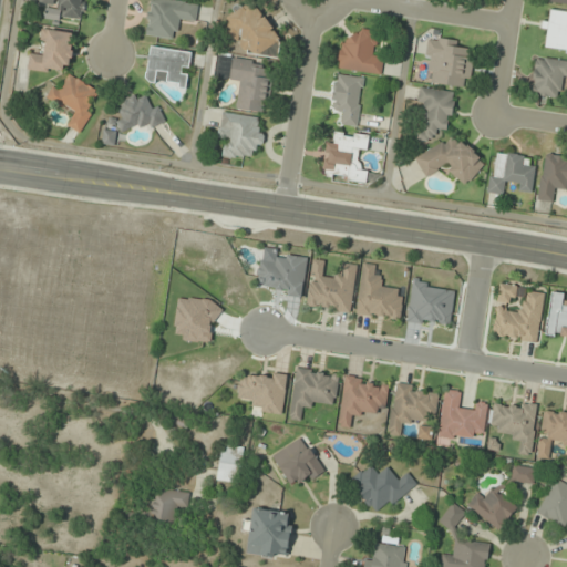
[(83,21),(85,0),(38,0),(38,4),(48,6),(45,17),(83,21)]
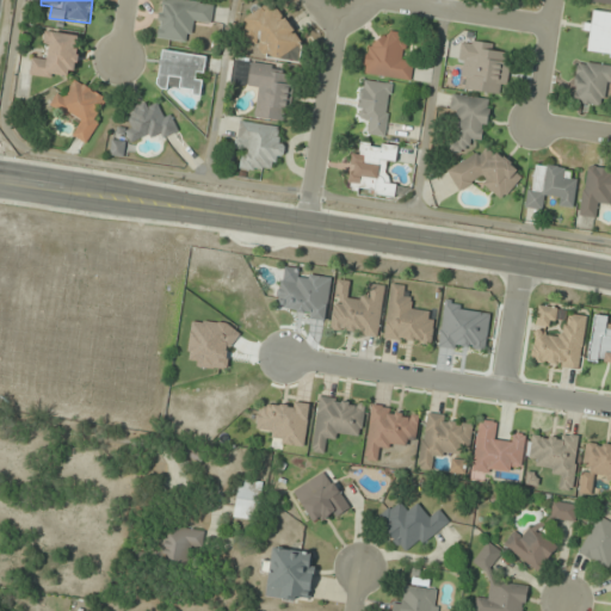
[(211,24),(213,1),(193,0),(159,0),(158,39),(190,42),(191,23),(211,24)]
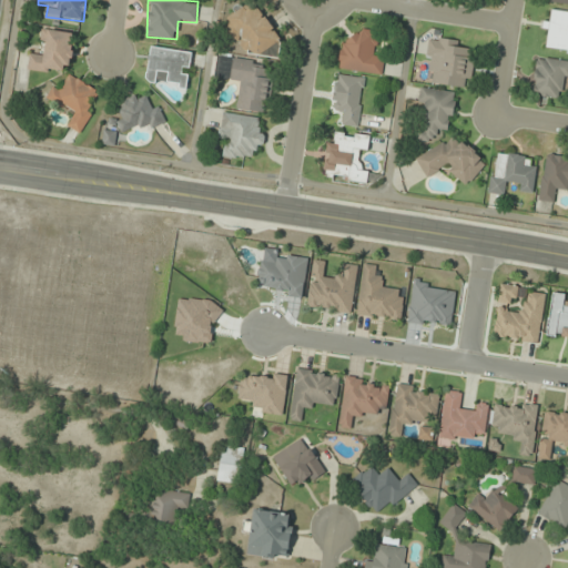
[(274,57),(280,21),(260,18),(261,9),(232,4),(227,37),(242,39),(240,52),(274,57)]
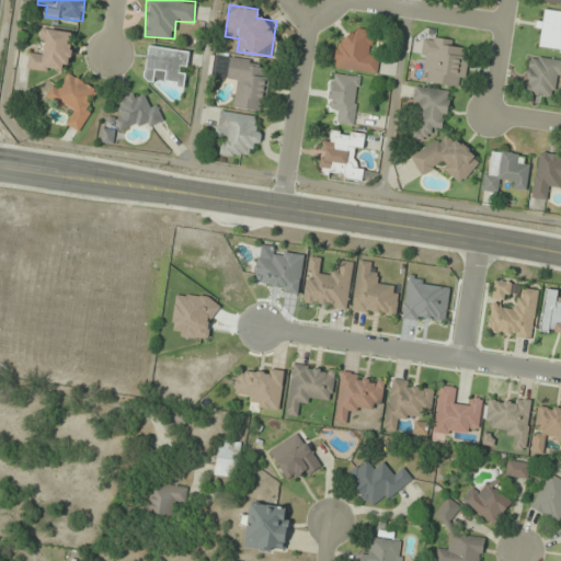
[(542,32),(539,50),(560,53),(560,11),(544,10),(542,20),(536,19),(535,30),(542,32)]
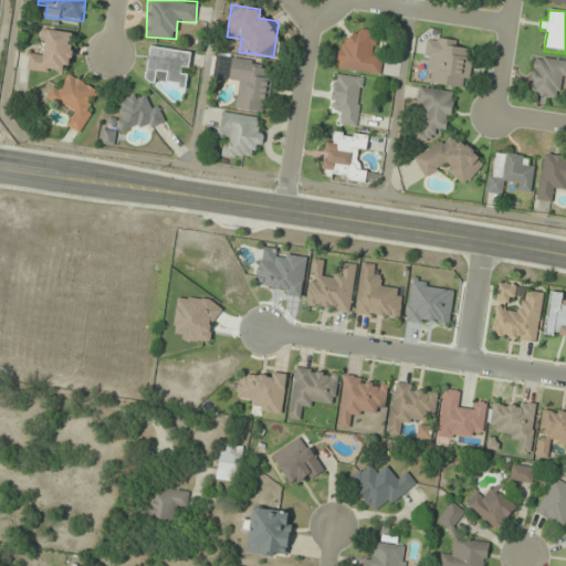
[(383,56),(374,55),(376,31),(357,29),(356,40),(341,39),(337,69),(380,74),(383,56)]
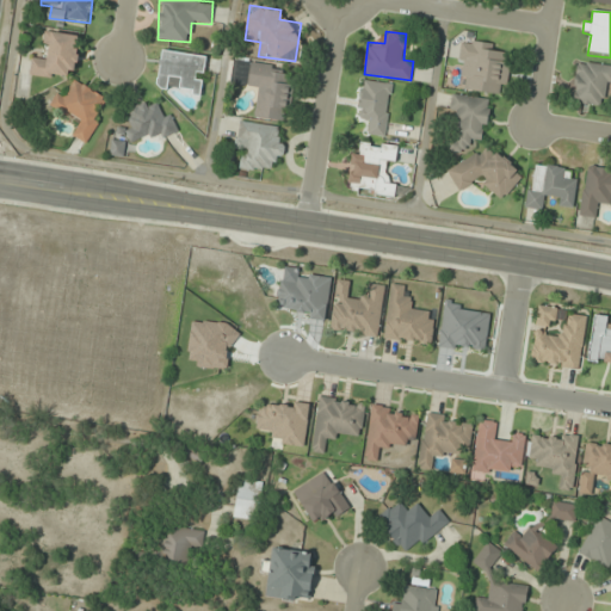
[(79,35),(47,34),(45,57),(31,57),(31,76),(76,79),(79,35)]
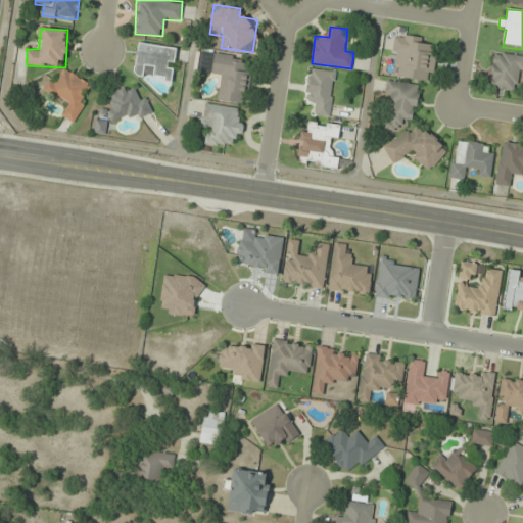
[(437,42),(394,37),(392,54),(399,55),(396,77),(432,81),(437,42)]
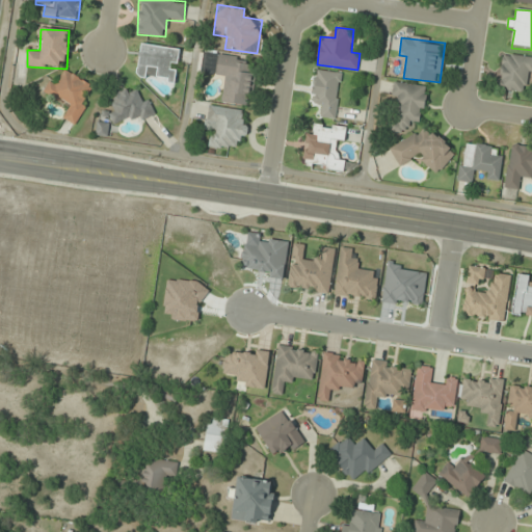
[(181,49),(141,43),(135,77),(175,84),(181,49)]
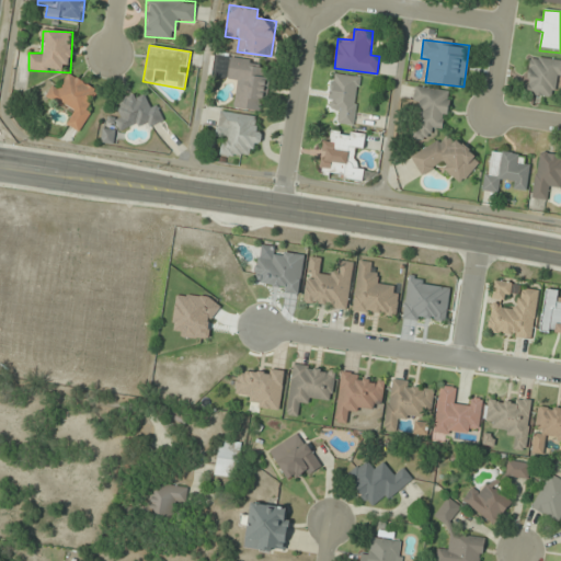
[(560,80),(560,60),(530,56),(525,94),(559,99),(560,80)]
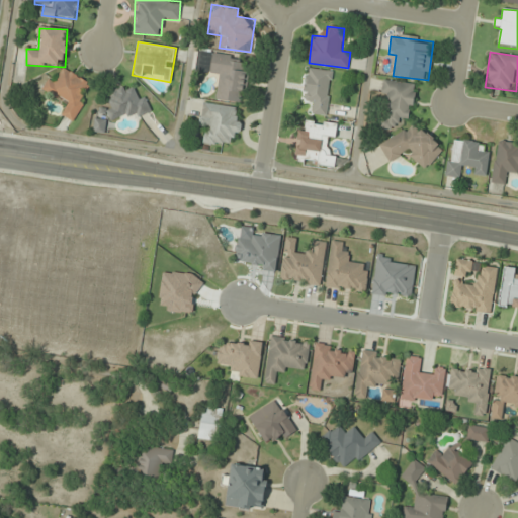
[(198,72),(219,74),(217,100),(244,103),(248,58),(199,54),(198,72)]
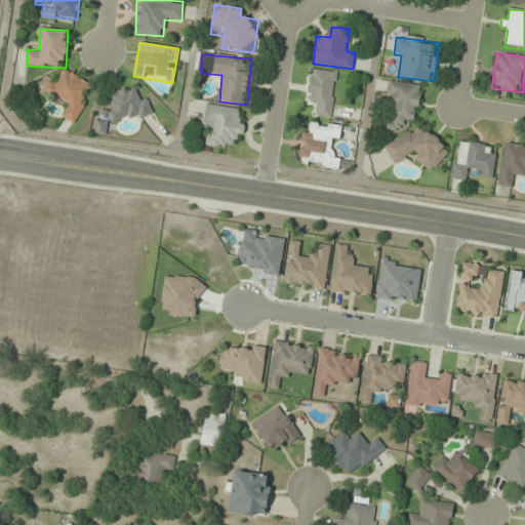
[(62,118),(72,123),(93,85),(64,69),(55,84),(48,80),(42,91),(69,106),(62,118)]
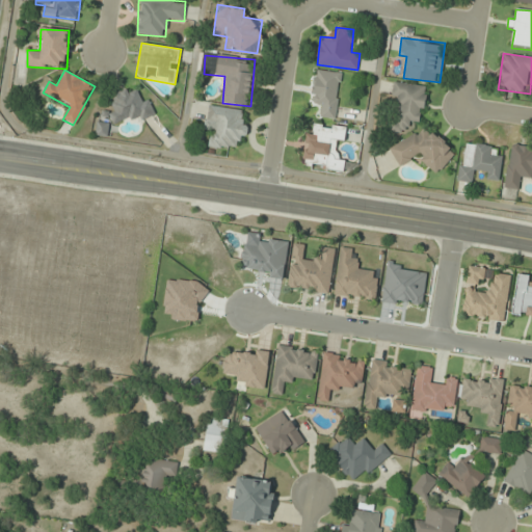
[(320,106),(320,117),(336,118),(340,73),(315,71),(312,105),(320,106)]
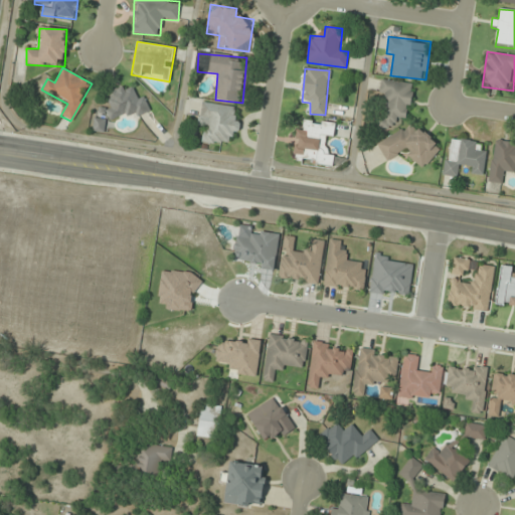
[(385,96),(380,127),(395,129),(396,118),(407,119),(413,83),(381,78),(379,95),(385,96)]
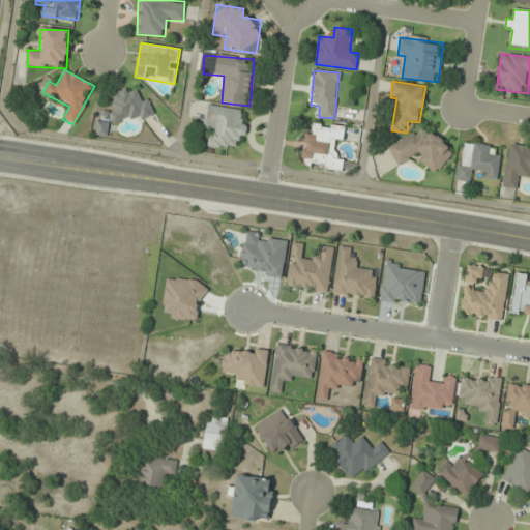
[(110,95),(115,108),(104,113),(106,119),(94,124),(100,137),(111,133),(110,130),(153,111),(148,97),(140,101),(133,86),(110,95)]
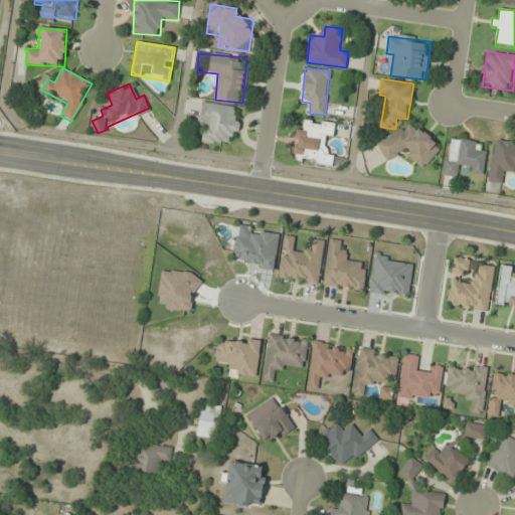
[(197,130),(203,131),(203,143),(227,144),(227,137),(238,137),(239,117),(233,116),(234,105),(199,104),(197,130)]
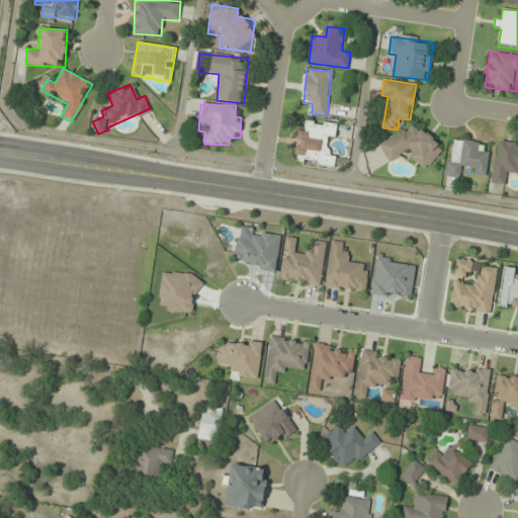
[(298,130),(292,162),(335,169),(337,155),(327,154),(329,137),(336,138),(338,124),(307,119),(305,131),(298,130)]
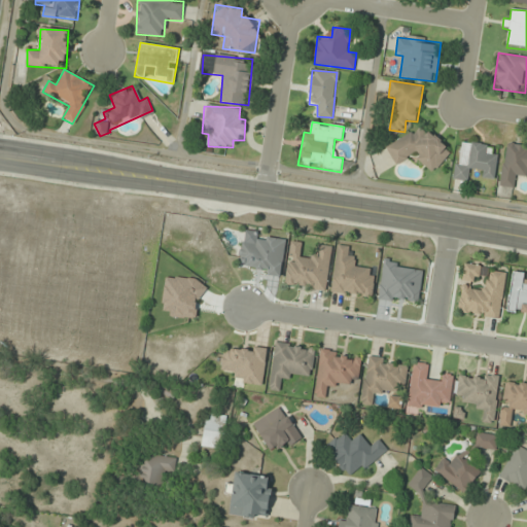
[(386,148),(395,165),(417,152),(427,171),(450,157),(430,124),(386,148)]
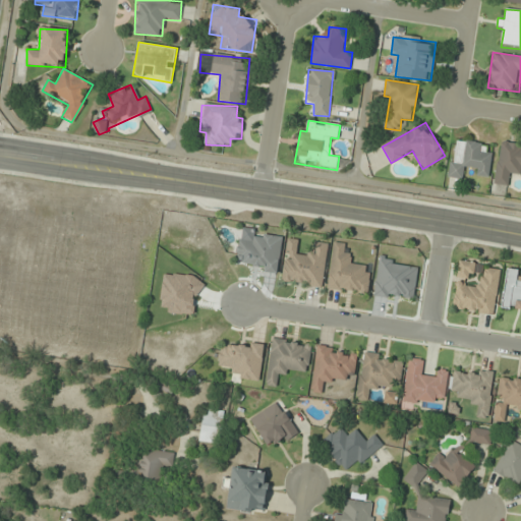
[(484,143),(453,139),(448,178),(464,180),(466,171),(488,174),(491,154),(482,153),(484,143)]
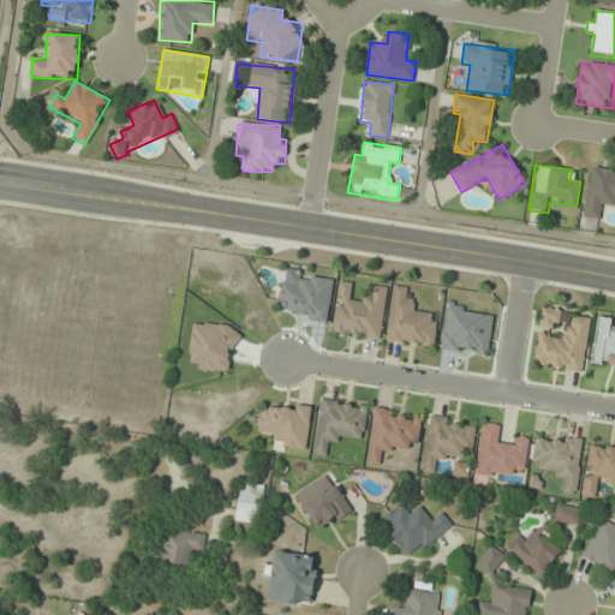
[(599,220),(602,206),(614,208),(614,202),(614,172),(590,169),(583,218),(599,220)]
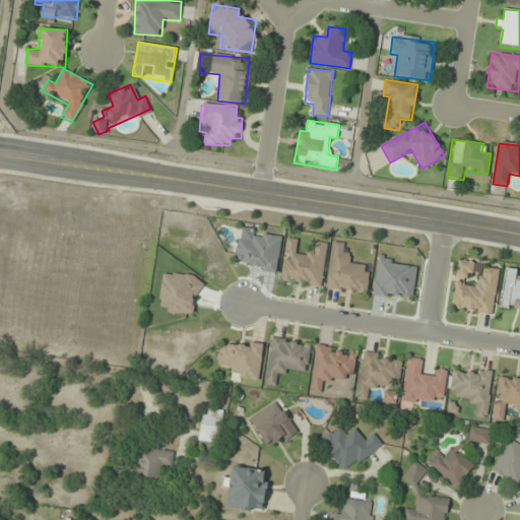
[(310,241),(309,251),(297,249),(298,239),(285,237),(279,281),(323,287),(328,243),(310,241)]
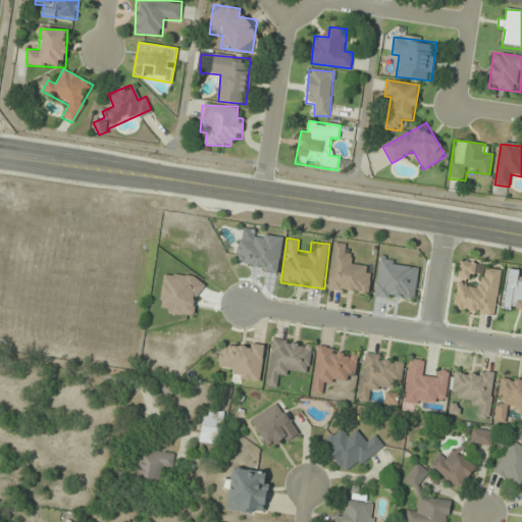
[(368,296),(372,267),(352,265),(353,253),(346,253),(347,245),(333,243),(328,291),(368,296)]
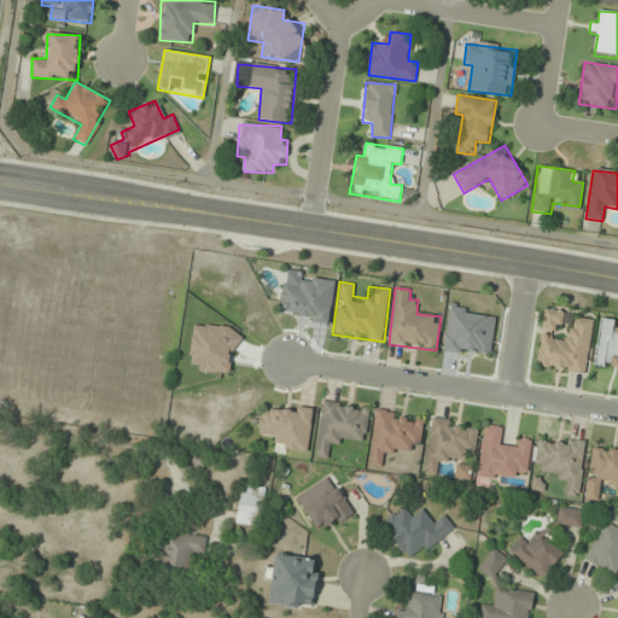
[(561,309),(542,312),(544,332),(564,330),(561,309)]
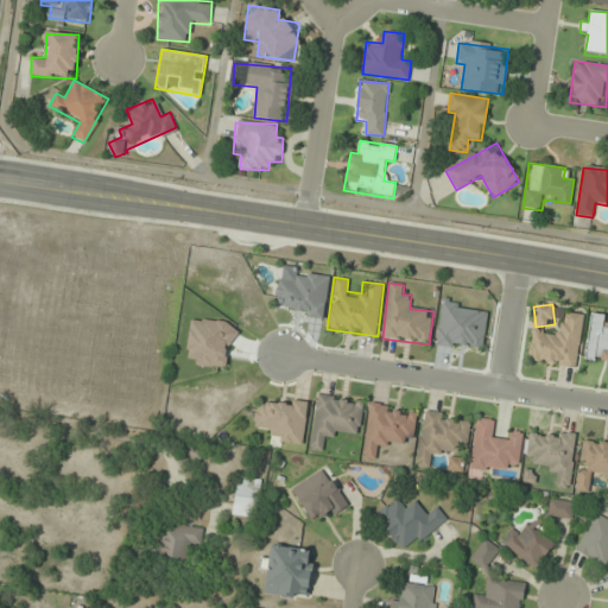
[(527,361),(576,368),(584,315),(562,311),(558,335),(532,330),(527,361)]
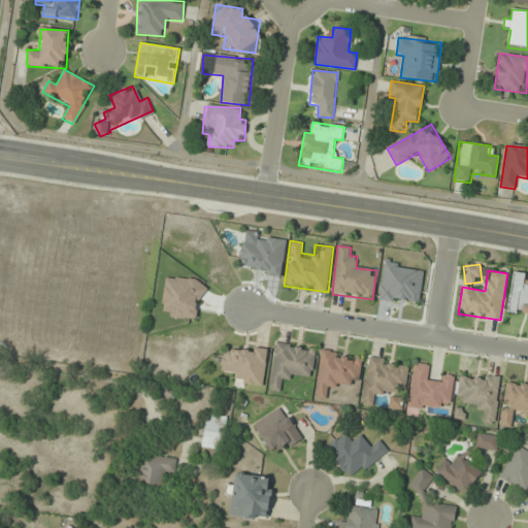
[(527,284),(522,284),(524,273),(513,272),(507,310),(527,312),(527,284)]
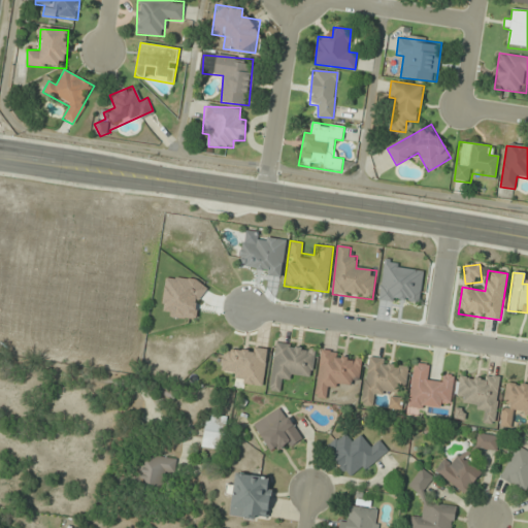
[(317,349),(275,342),(269,390),(279,391),(281,382),(291,383),(292,374),(312,376),(317,349)]
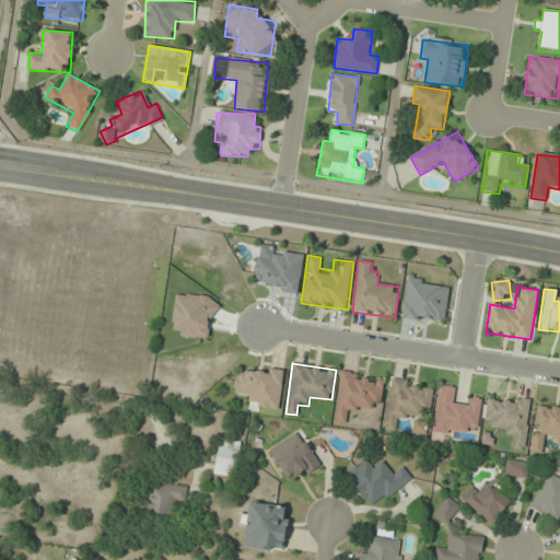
[(334,421),(345,423),(348,406),(380,411),(385,377),(340,371),(334,421)]
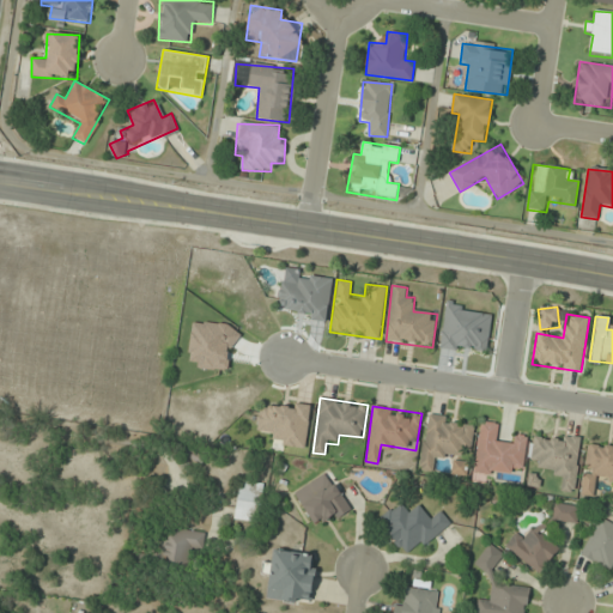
[(426,416),(419,469),(432,471),(435,455),(469,459),(474,422),(426,416)]
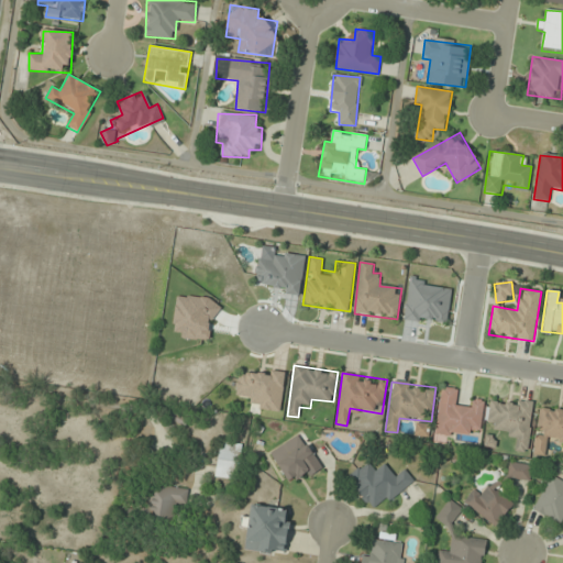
[(435,433),(468,437),(470,428),(481,429),(484,403),(456,399),(457,389),(441,387),(435,433)]
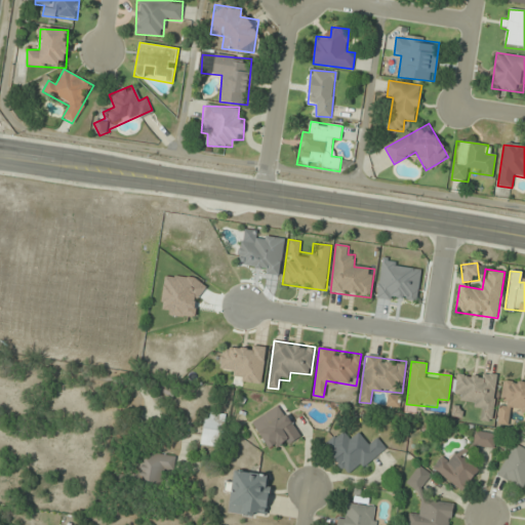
[(482,409),(481,421),(492,422),(497,375),(456,371),(454,398),(474,400),(473,409),(482,409)]
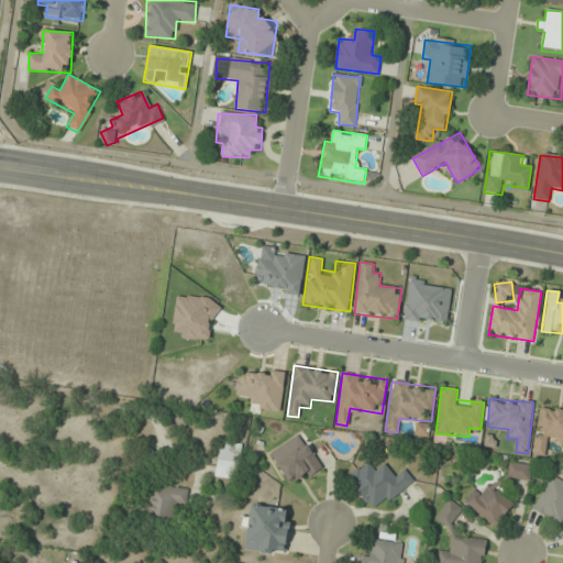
[(533,455),(544,457),(548,439),(562,440),(562,407),(540,404),(533,455)]
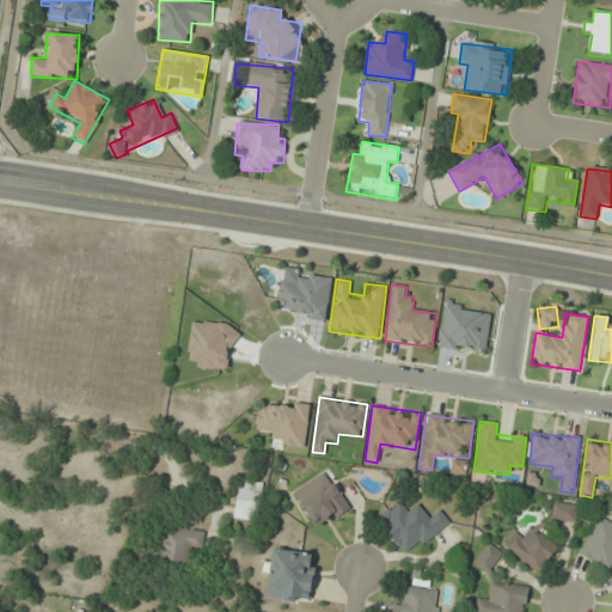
[(451,471),(459,473),(461,463),(454,460),(451,471)]
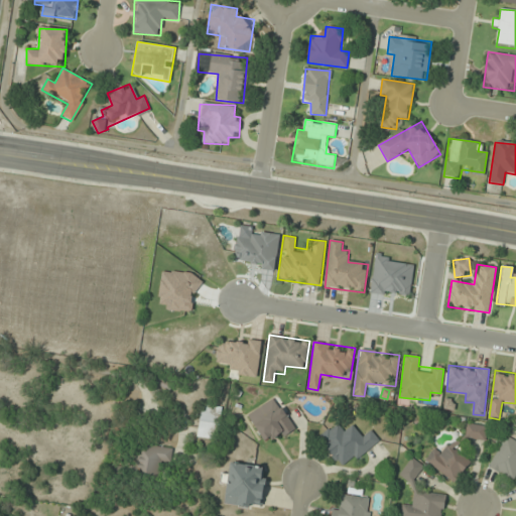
[(247,416),(264,440),(273,434),(278,441),(296,428),(273,397),(247,416)]
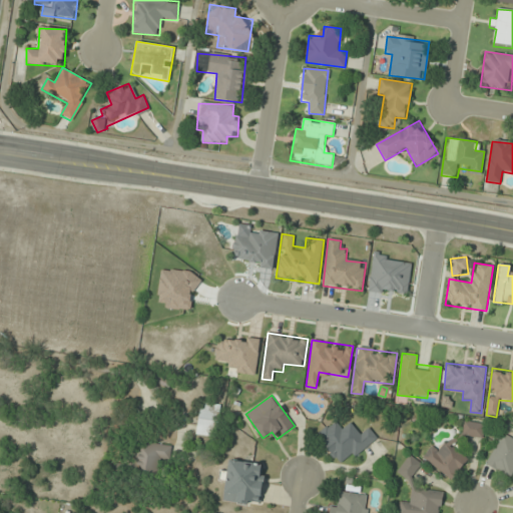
[(196,435),(216,437),(219,405),(200,403),(196,435)]
